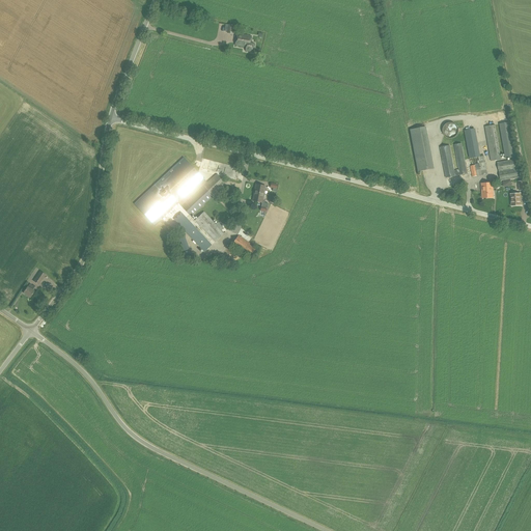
[(228,25),(226,24),(224,31),(227,31),(227,33),(232,34),(234,26),(229,24),(228,25)]
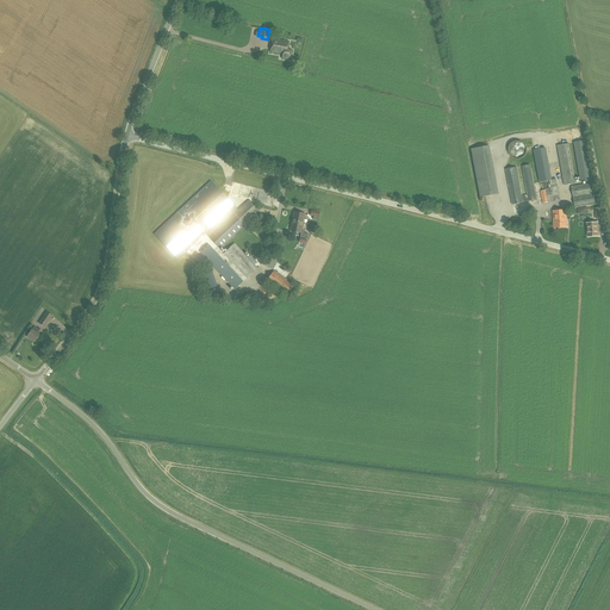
[(287,50),(288,42),(273,39),(272,44),(273,44),(272,48),(271,51),(284,54),(282,58),(291,60),(292,51),(287,50)]
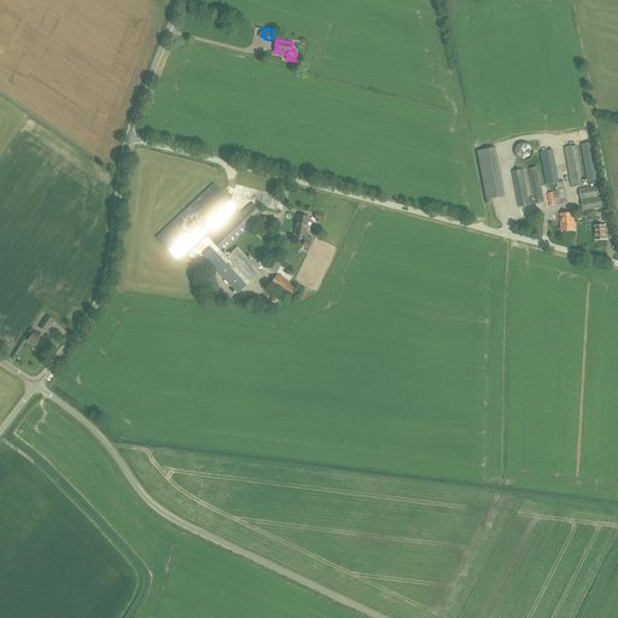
[(588,185),(600,182),(594,141),(582,144),(588,185)]
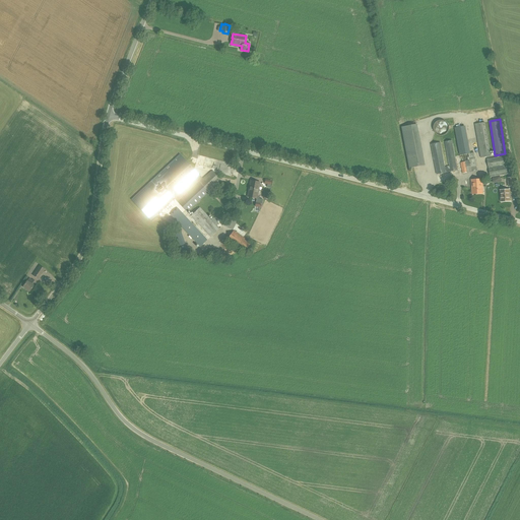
[(485,122),(474,124),(480,157),(491,155),(485,122)]
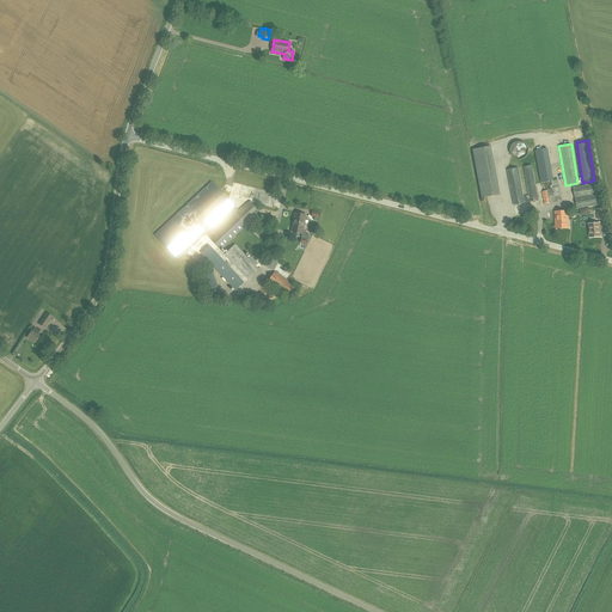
[(473,150),(482,197),(500,194),(490,146),(473,150)]
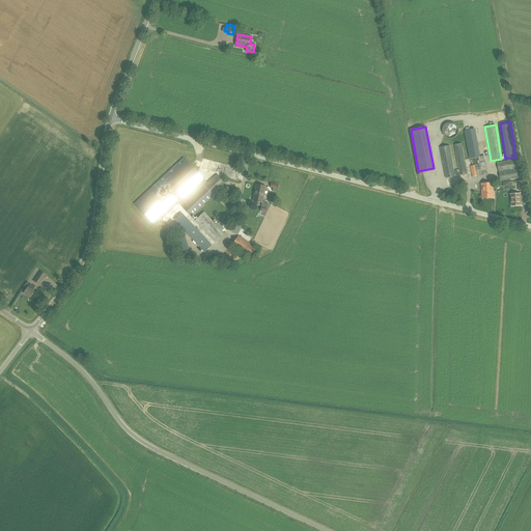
[(470,159),(473,177),(487,174),(484,156),(480,157),(475,129),(465,131),(470,159)]
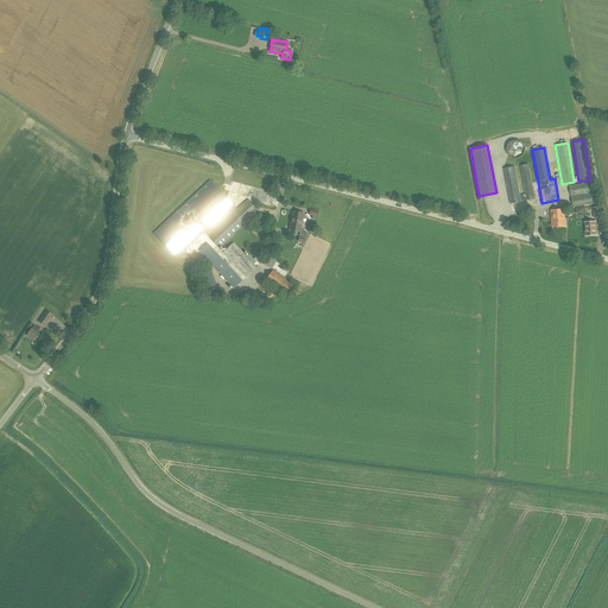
[(536,200),(529,164),(520,165),(523,176),(525,194),(520,195),(517,177),(515,166),(504,169),(511,204),(536,200)]
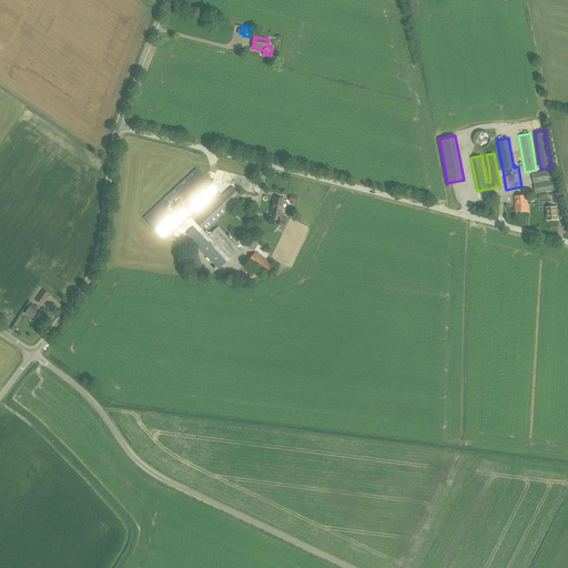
[(205,232),(227,210),(231,213),(234,210),(231,208),(242,198),(231,186),(222,195),(196,169),(144,217),(165,241),(191,216),(205,232)]
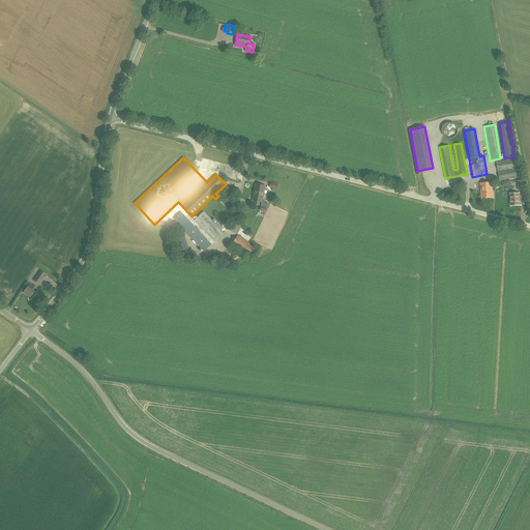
[(500,181),(519,177),(516,158),(497,162),(500,181)]
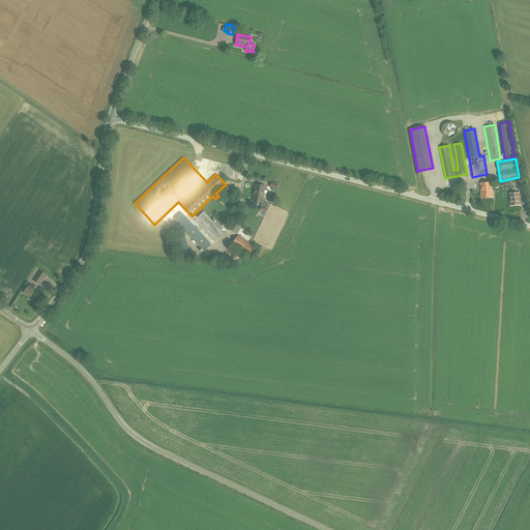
[(481,198),(493,198),(492,182),(480,183),(481,198)]
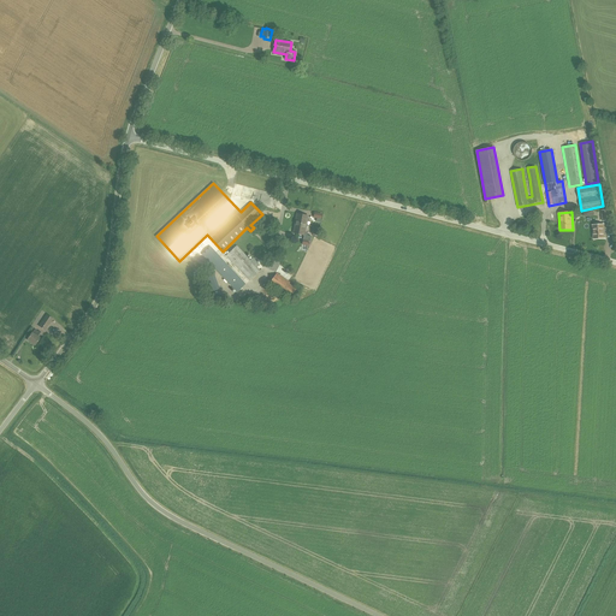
[(304,235),(308,215),(297,214),(294,234),(304,235)]
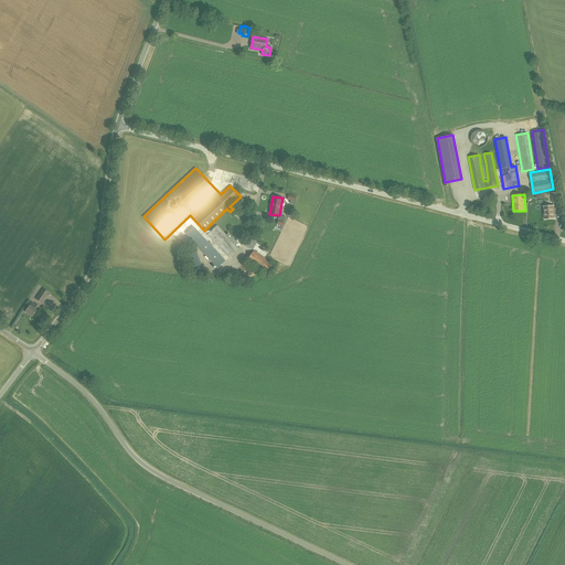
[(544,220),(554,219),(554,206),(544,206),(544,220)]
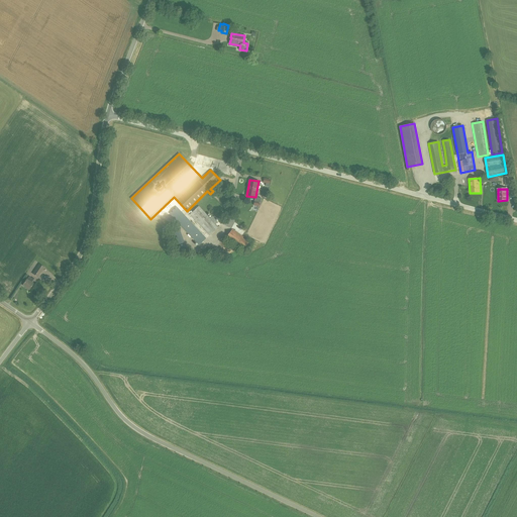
[(199,245),(206,238),(177,206),(170,213),(199,245)]
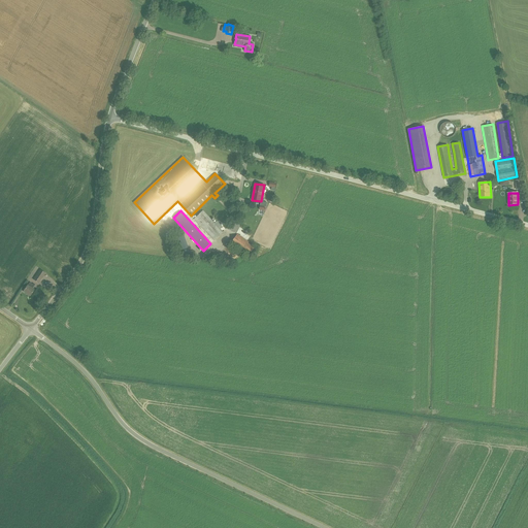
[(215,223),(212,220),(203,210),(194,219),(213,241),(224,232),(221,229),(223,227),(217,221),(215,223)]
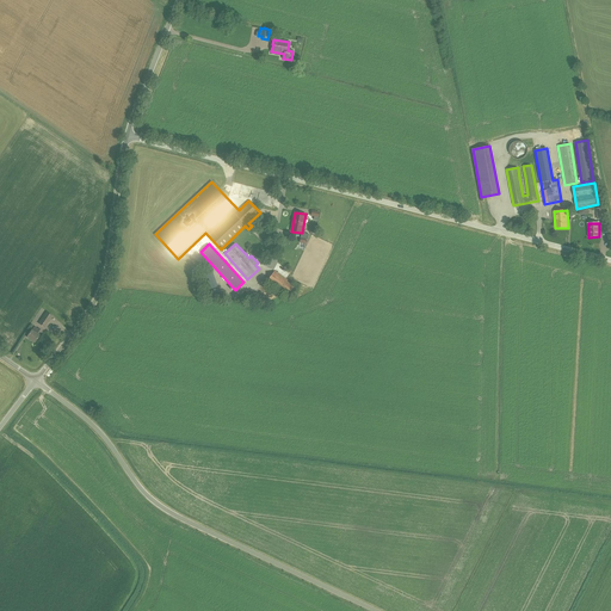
[(291,303),(300,289),(291,285),(291,287),(281,282),(282,281),(273,277),(266,291),(291,303)]
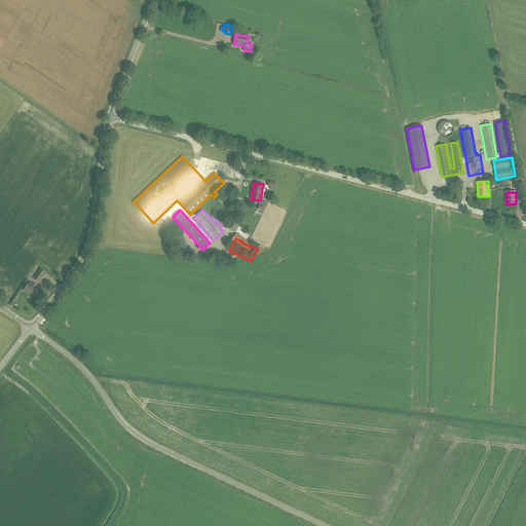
[(39,283),(46,272),(40,268),(33,278),(39,283)]
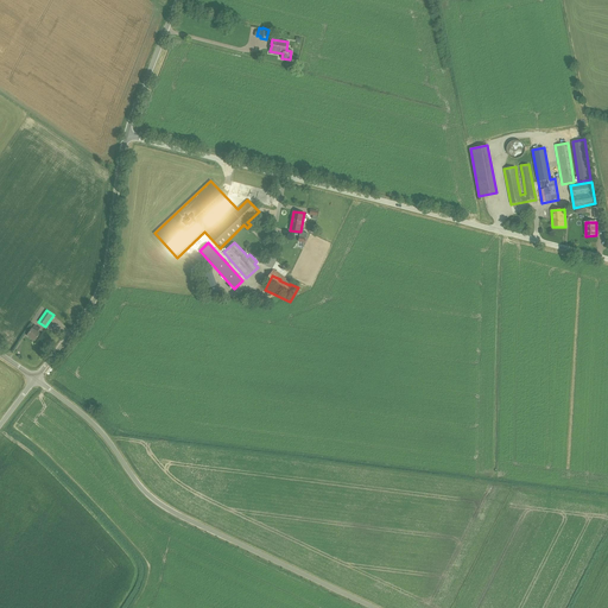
[(40,334),(43,329),(38,327),(36,330),(32,328),(26,336),(35,341),(40,334)]
